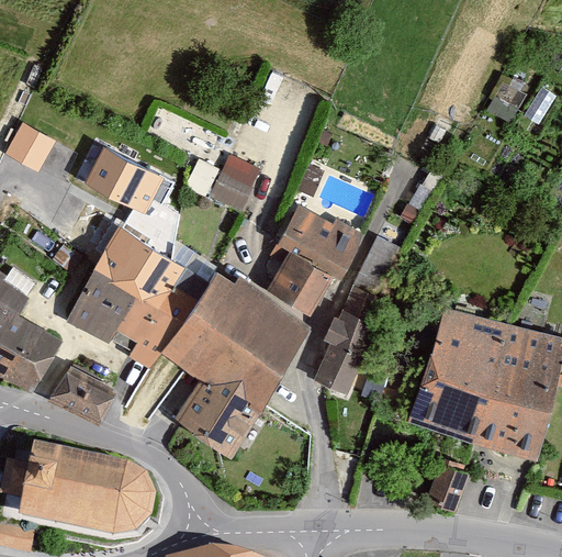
[(8,156),(42,173),(57,142),(23,124),(8,156)]
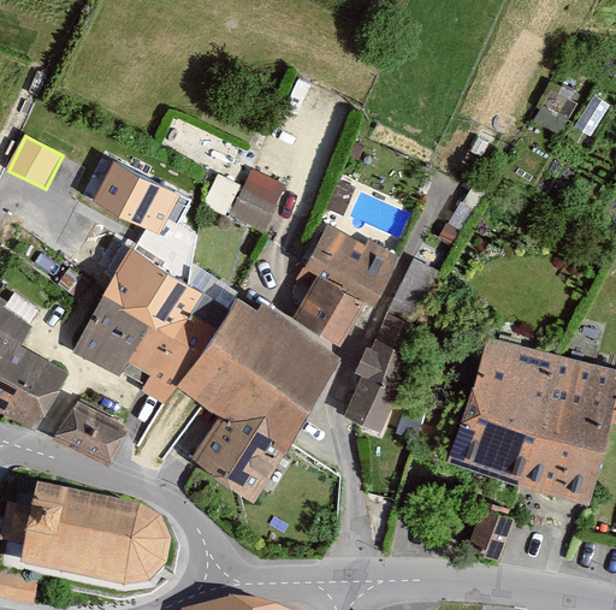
[(178,201),(114,172),(96,209),(160,238),(178,201)]
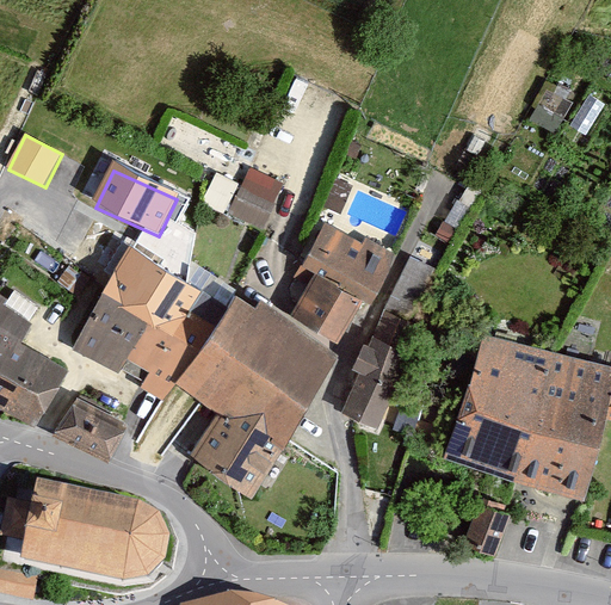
[(245,187),(216,178),(205,207),(267,229),(284,185),(251,173),(245,187)]
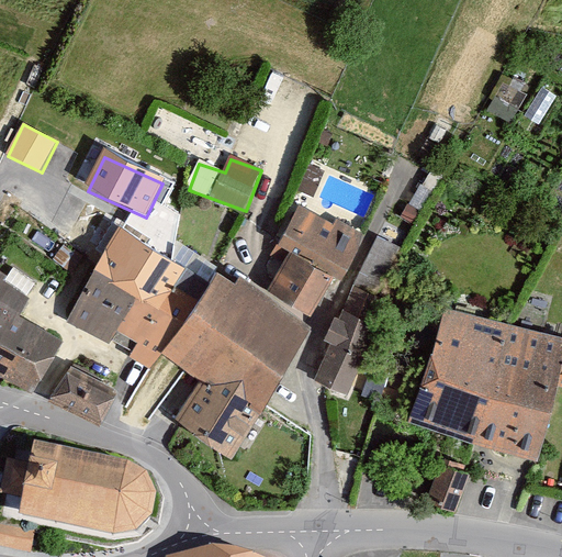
[(278,243),(295,253),(337,276),(343,278),(363,240),(299,204),(278,243)]
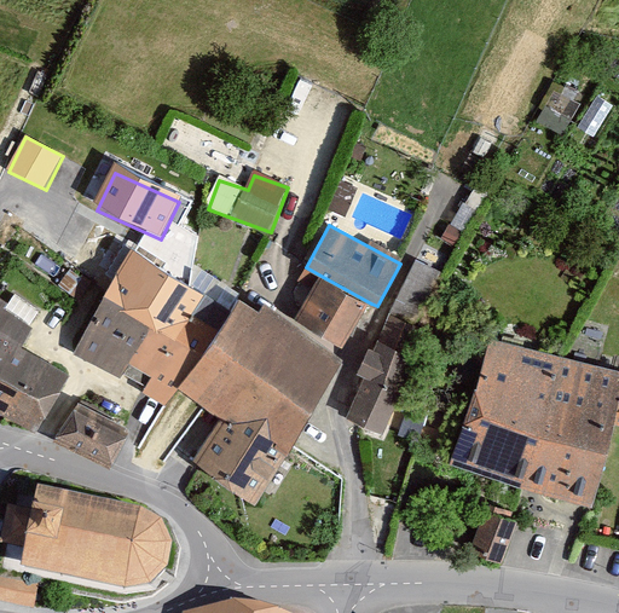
[(445,277),(416,264),(399,300),(428,313),(445,277)]
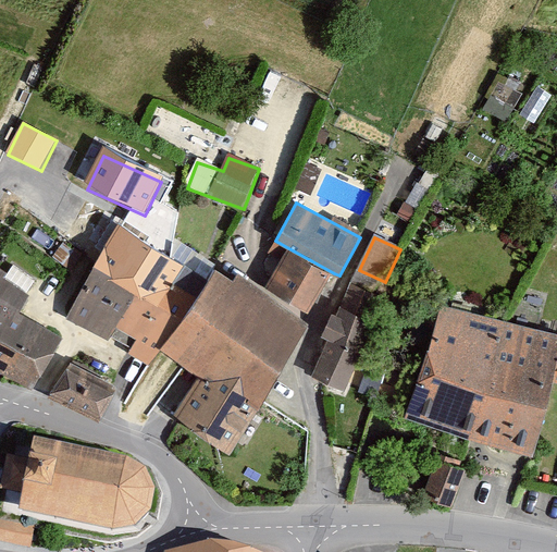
[(293,250),(269,290),(309,315),(334,273),(293,250)]
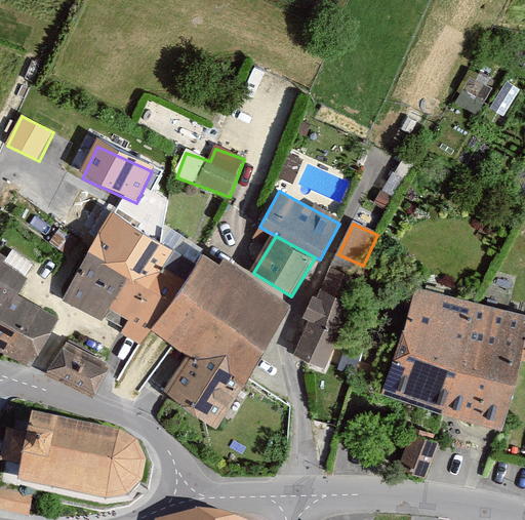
[(103,320),(128,273),(89,248),(63,302),(103,320)]
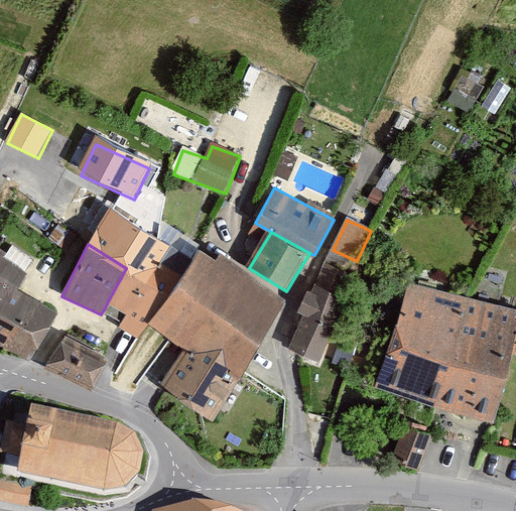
[(168,289),(149,322),(185,345),(239,376),(293,295),(286,291),(249,268),(198,246),(168,289)]
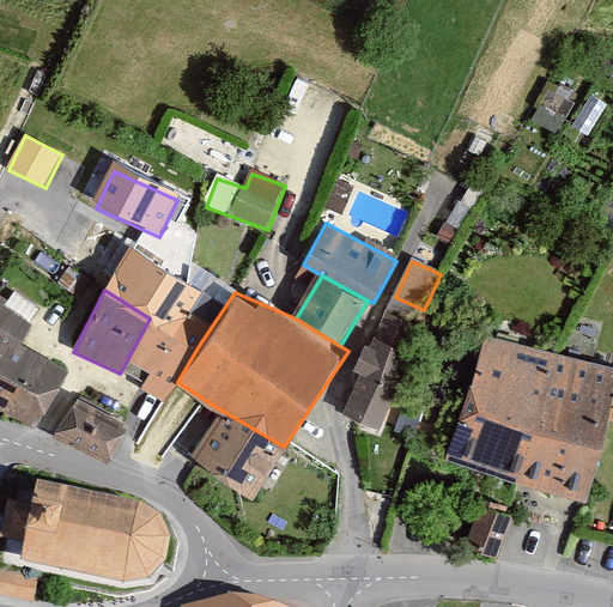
[(32,327),(0,302),(0,410),(36,426),(48,406),(68,371),(18,343),(32,327)]
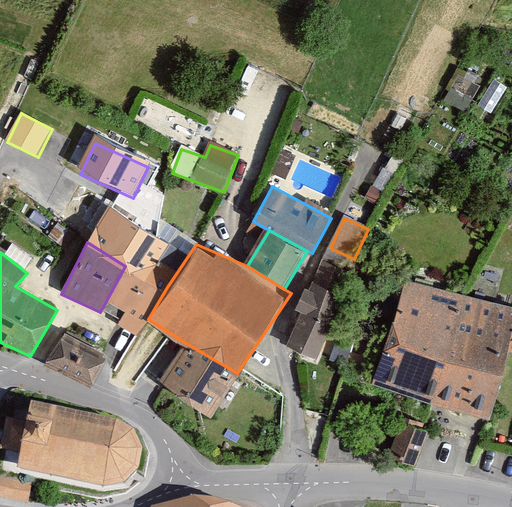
[(136,336),(148,319),(167,287),(125,266),(100,312),(136,336)]
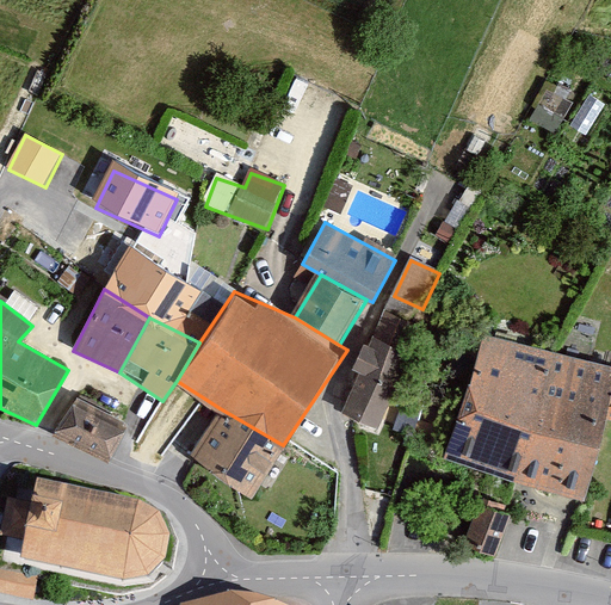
[(412,344),(372,329),(358,368),(364,370),(350,412),(382,424),(412,344)]
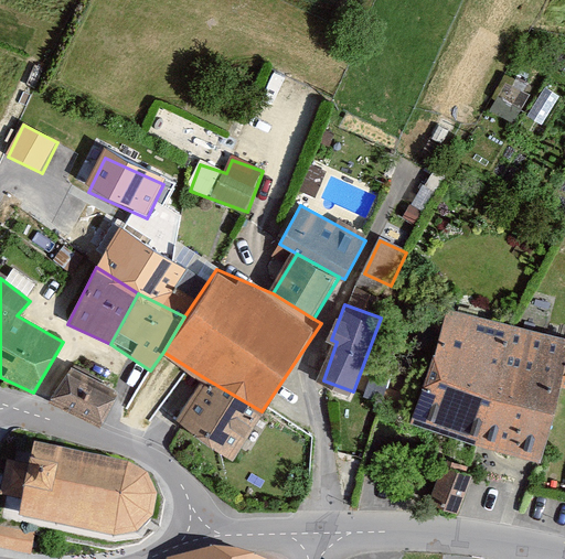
[(564,339),(446,310),(417,427),(454,436),(540,458),(555,394),(557,387),(564,389),(564,339)]
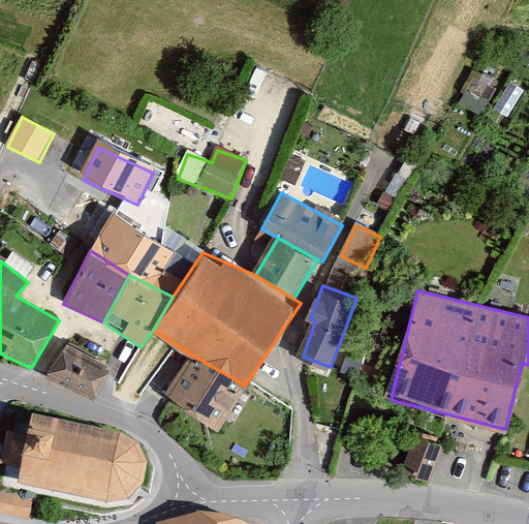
[(95,400),(110,370),(61,346),(47,377),(95,400)]
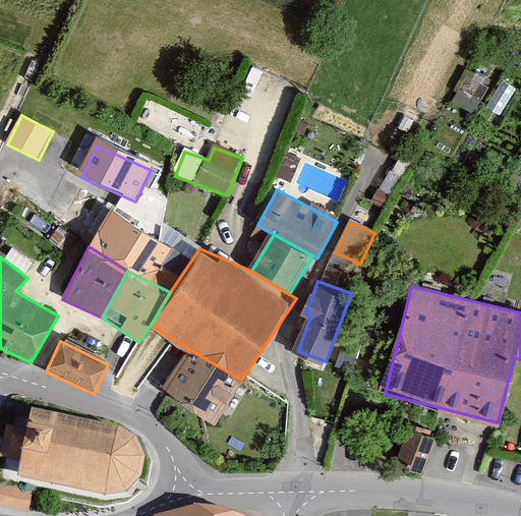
[(241,380),(187,348),(163,390),(214,424),(241,380)]
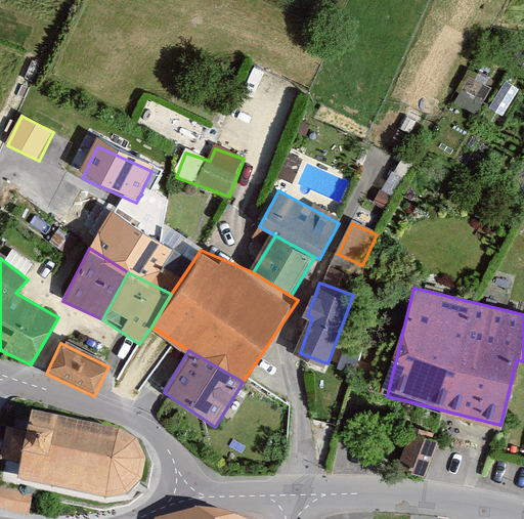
[(6,433),(1,465),(22,469),(17,485),(105,501),(124,495),(138,483),(144,460),(135,445),(119,435),(31,417),(27,437),(6,433)]
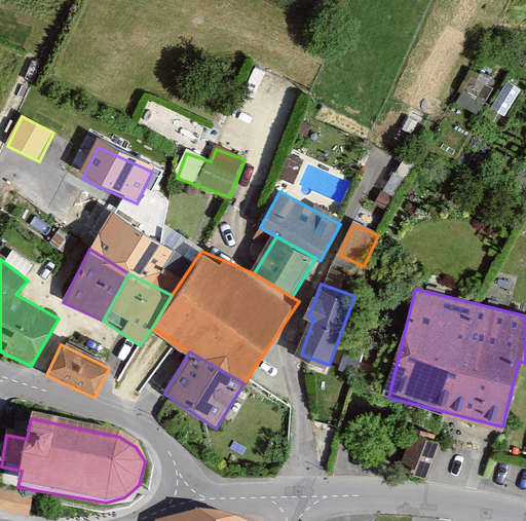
[(410,436),(398,468),(421,477),(435,444),(410,436)]
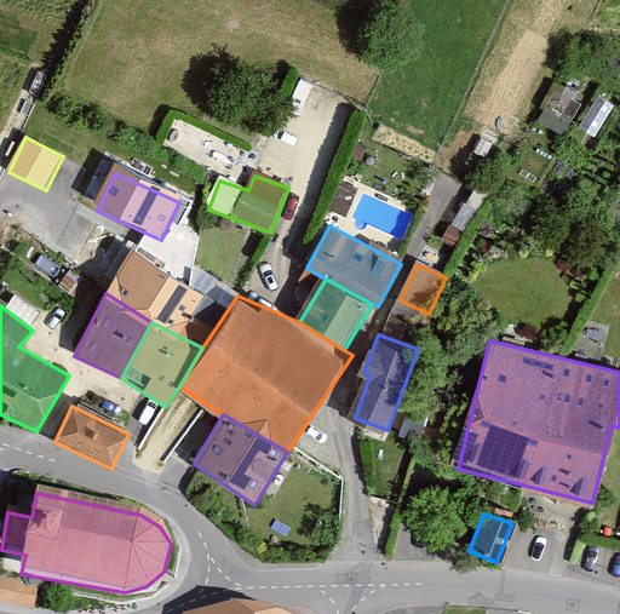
[(0,581),(0,606),(33,612),(35,590),(0,581)]
